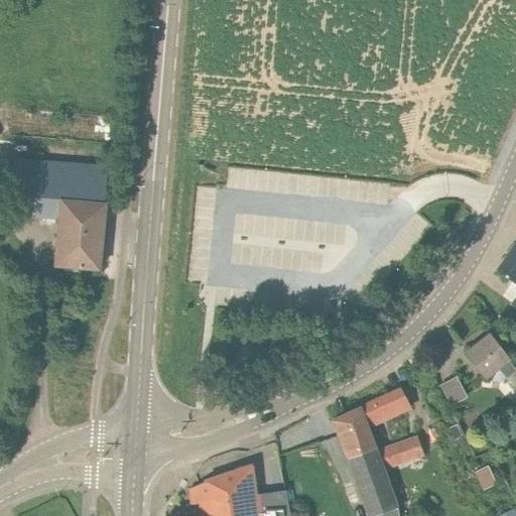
[(104,204),(107,167),(11,159),(6,214),(58,219),(54,266),(99,270),(105,204),(104,204)]
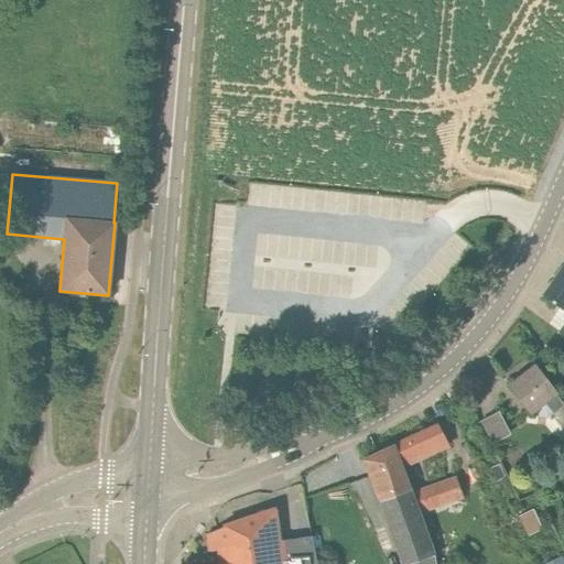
[(256,290),(356,295),(357,266),(379,267),(380,242),(259,235),(256,290)]
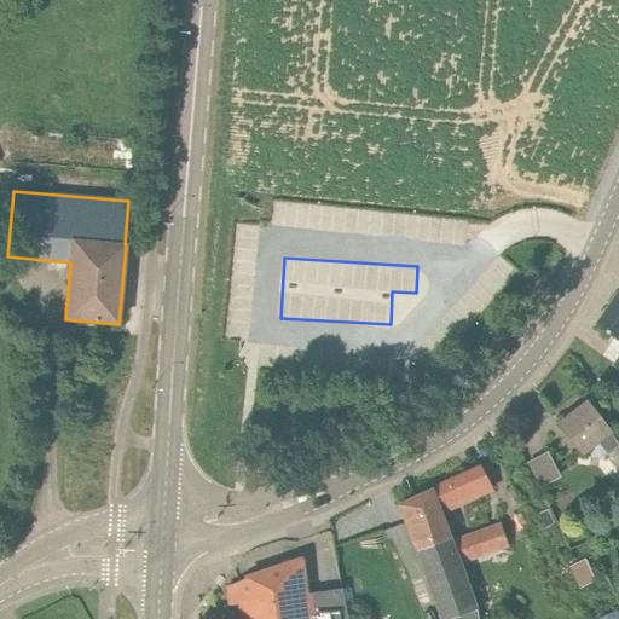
[(618,291),(618,290),(594,324),(618,341),(618,353),(613,363),(618,366),(618,291)]
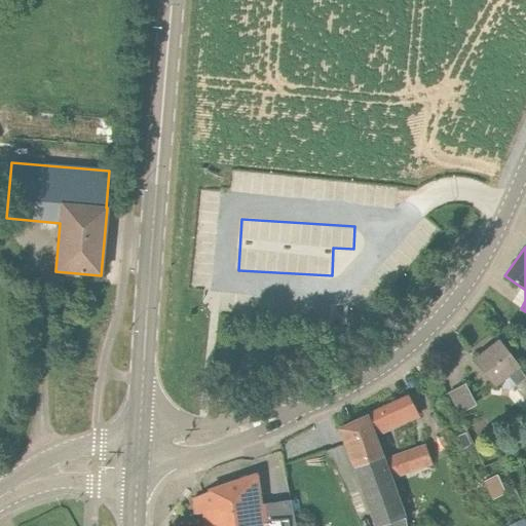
[(525,376),(525,377),(497,342),(475,360),(494,384),(497,382),(501,387),(510,388),(515,384),(525,399),(525,376)]
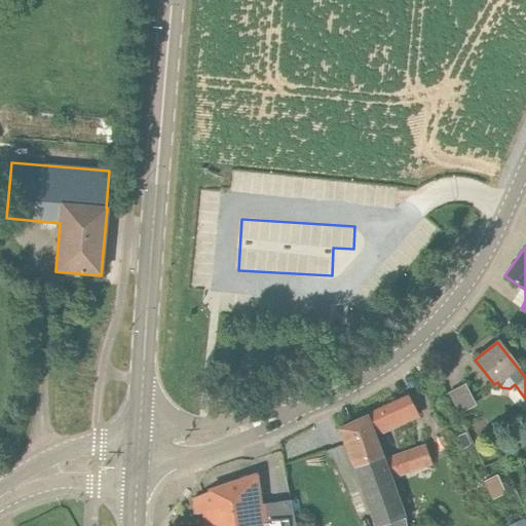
[(462,410),(479,401),(467,380),(451,389),(462,410)]
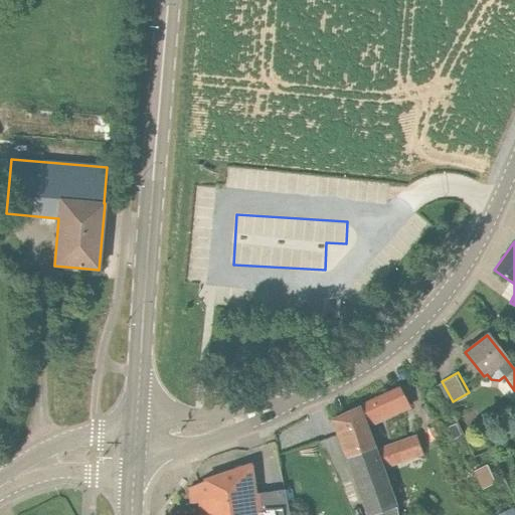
[(363,424),(408,405),(400,388),(332,420),(338,435),(348,459),(371,449),(363,424)]
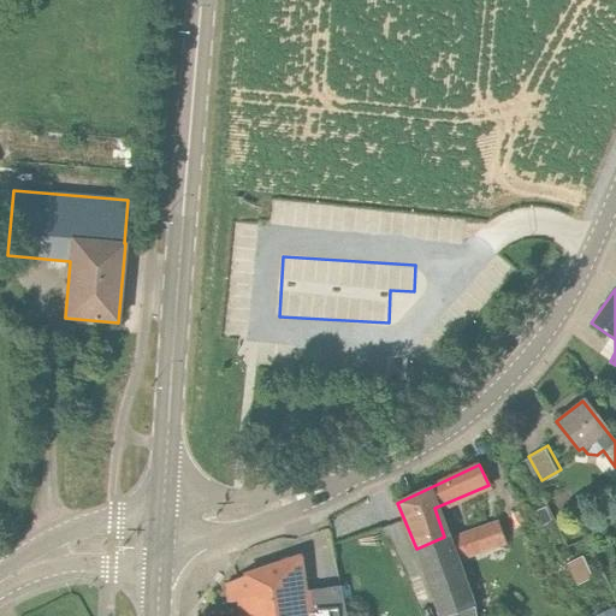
[(455,563),(507,545),(497,521),(445,539),(455,563)]
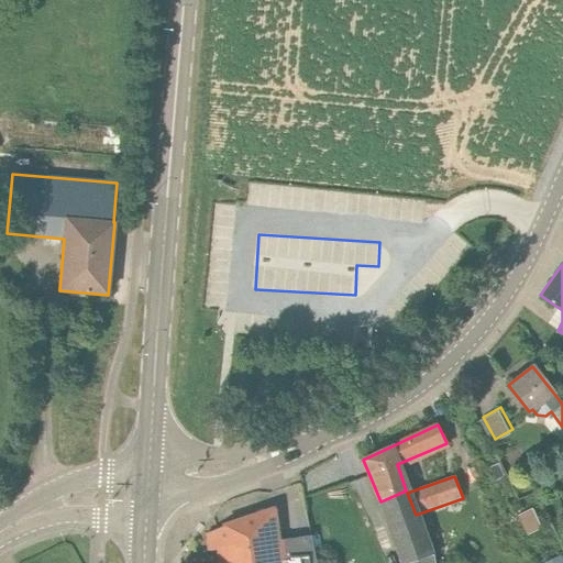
[(407,493),(406,490),(381,501),(390,528),(403,562),(431,562),(415,515),(416,515),(407,493)]
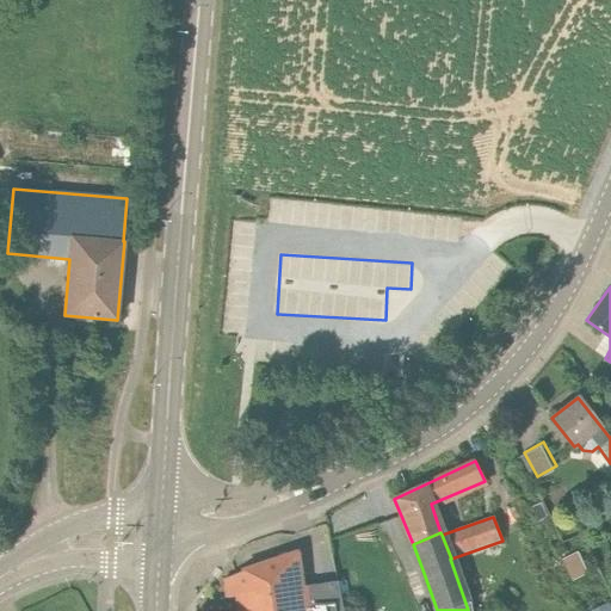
[(238,596),(303,586),(298,551),(247,568),(245,569),(242,571),(235,574),(238,596)]
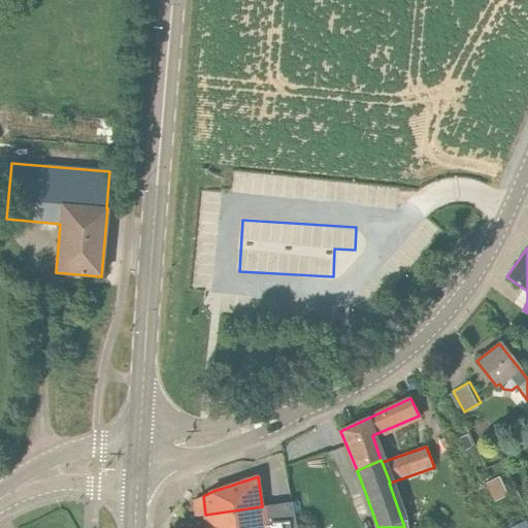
[(508,495),(499,476),(485,484),(494,502),(508,495)]
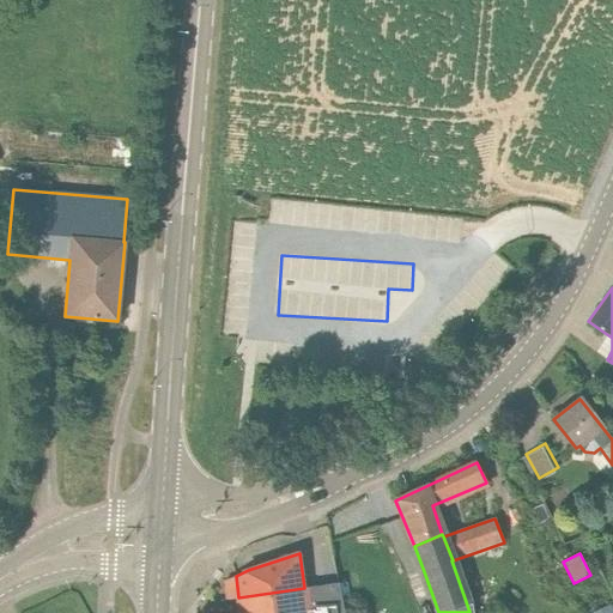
[(226,599),(238,598),(236,576),(225,581),(226,599)]
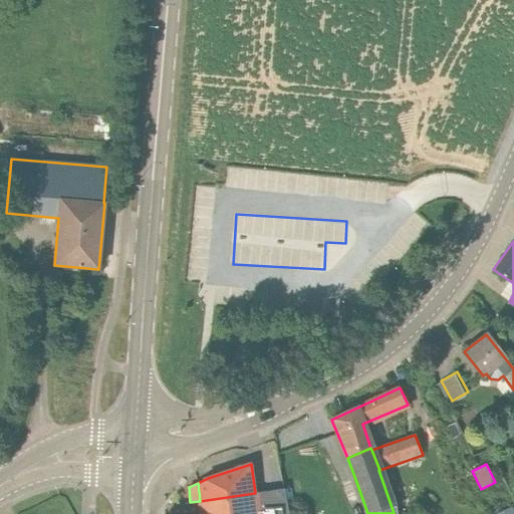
[(288,513),(283,488),(255,493),(200,501),(201,513),(288,513)]
